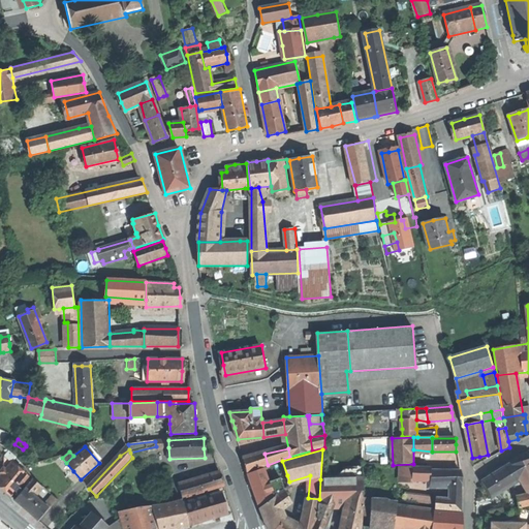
[(249,472),(268,465),(265,454),(244,459),(249,472)]
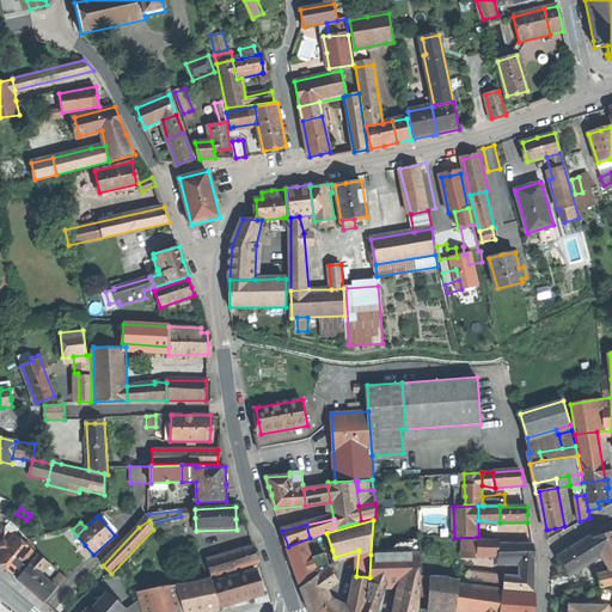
[(611,532),(592,538),(603,555),(611,570),(611,571),(599,576),(601,588),(611,585),(611,532)]
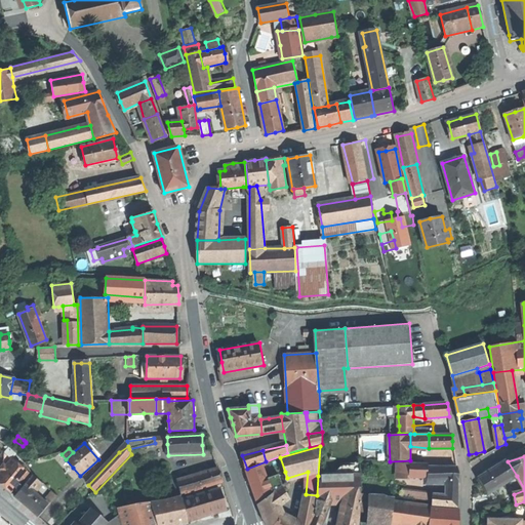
[(0,483),(3,487),(10,493),(15,488),(18,484),(29,473),(12,459),(6,467),(3,465),(0,468),(0,469),(2,471),(0,473),(0,483)]
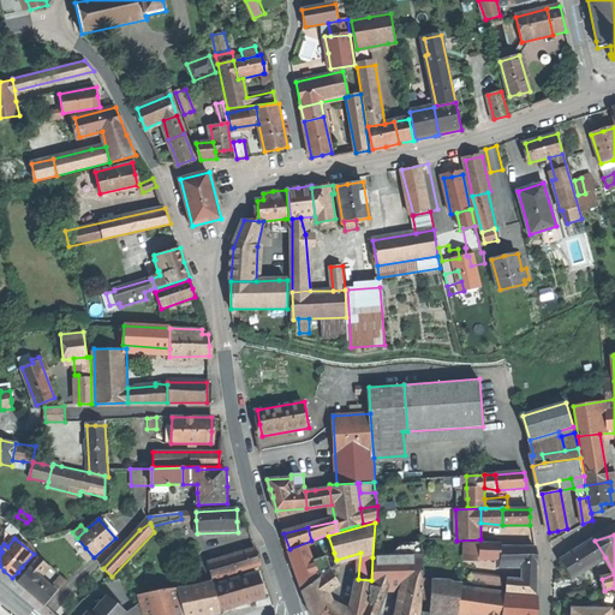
[(598,562),(605,557),(595,541),(587,543),(598,562)]
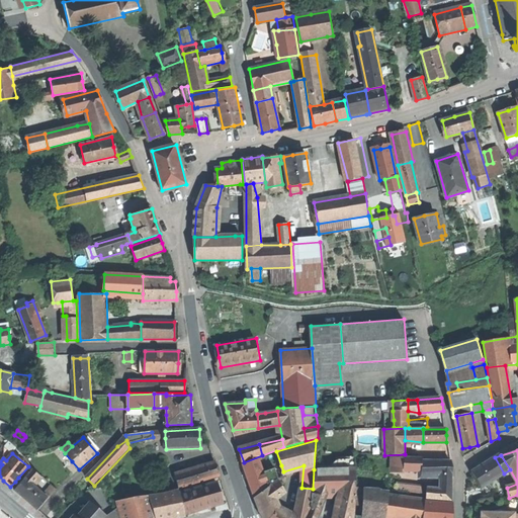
[(404,472),(405,469),(405,457),(396,457),(395,472),(404,472)]
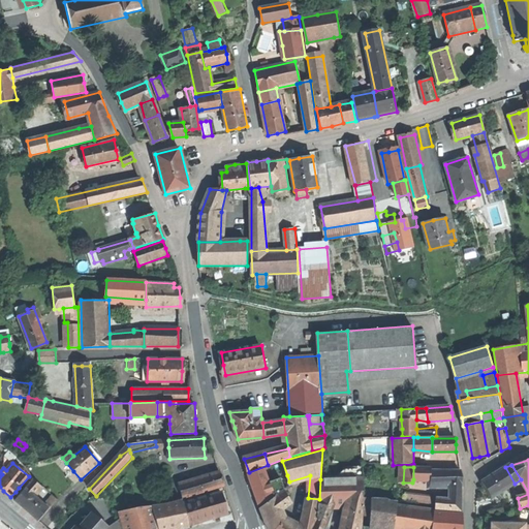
[(413,479),(431,479),(431,470),(431,468),(413,467),(413,479)]
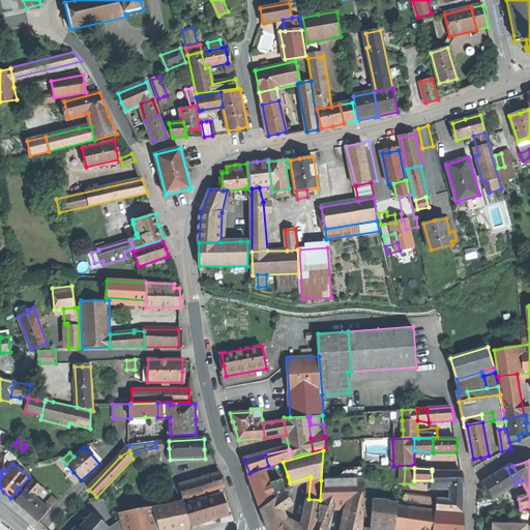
[(493,498),(516,484),(506,468),(494,476),(483,482),(493,498)]
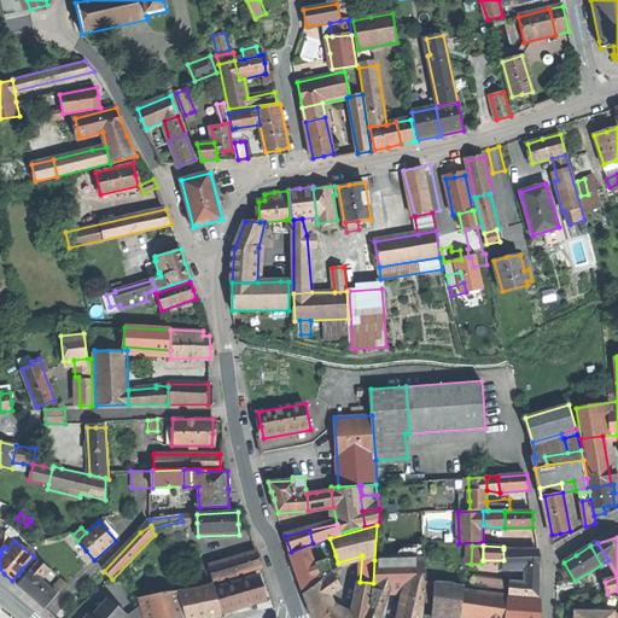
[(309,547),(291,553),(298,573),(304,593),(333,571),(328,559),(315,564),(309,547)]
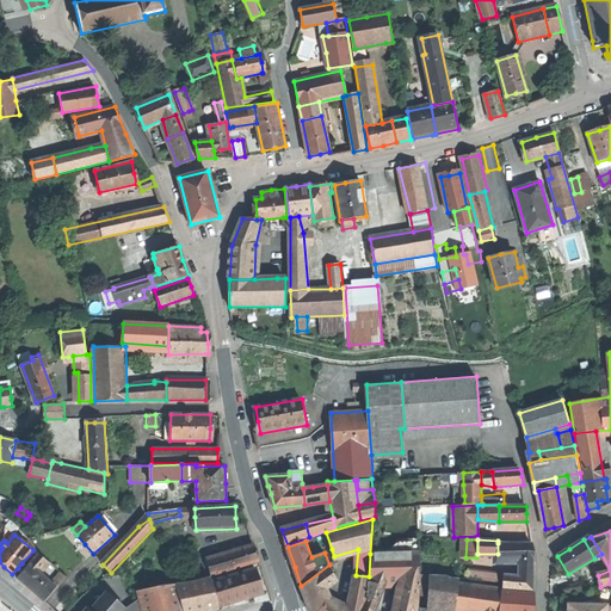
[(498,561),(520,561),(534,561),(534,554),(534,544),(524,544),(498,543),(498,554),(498,561)]
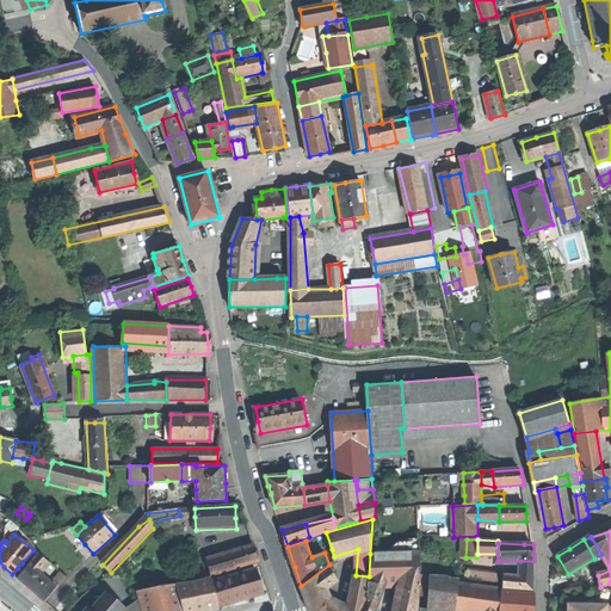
[(207,559),(211,575),(259,561),(254,545),(207,559)]
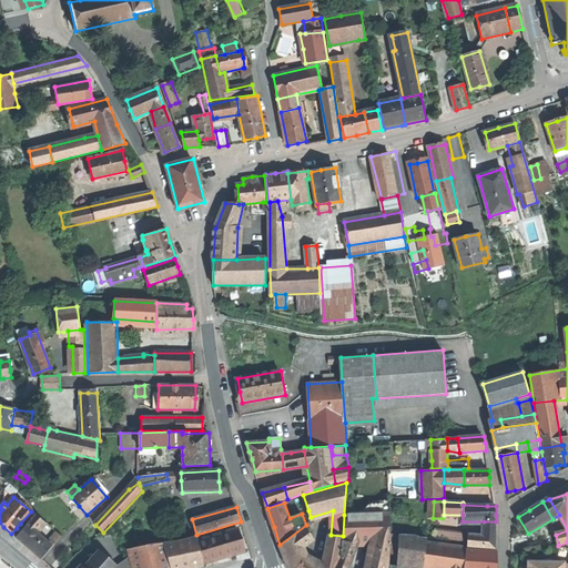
[(312,520),(311,517),(308,510),(302,514),(306,525),(312,520)]
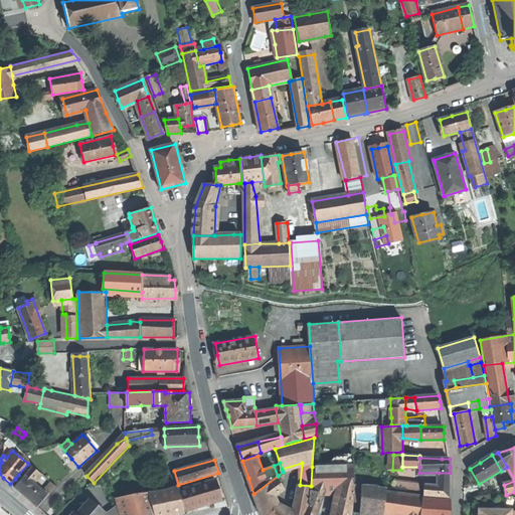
[(353,466),(312,467),(311,486),(311,492),(325,492),(339,492),(354,492),(353,466)]
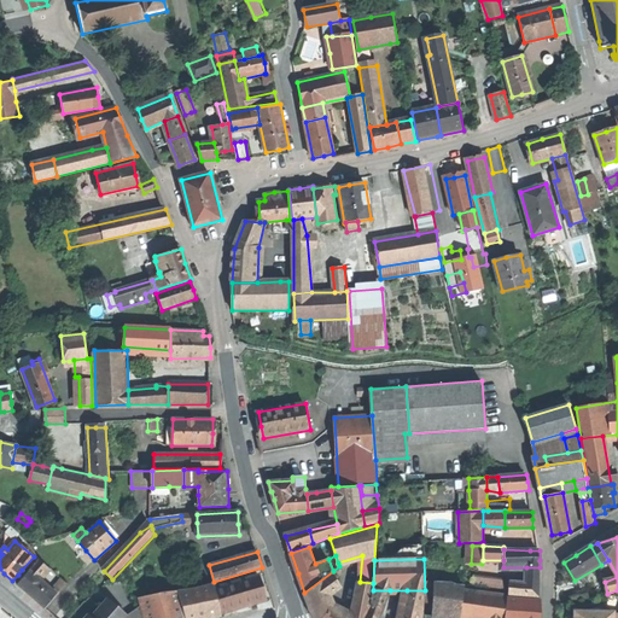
[(18,584),(27,593),(39,578),(48,569),(39,560),(18,584)]
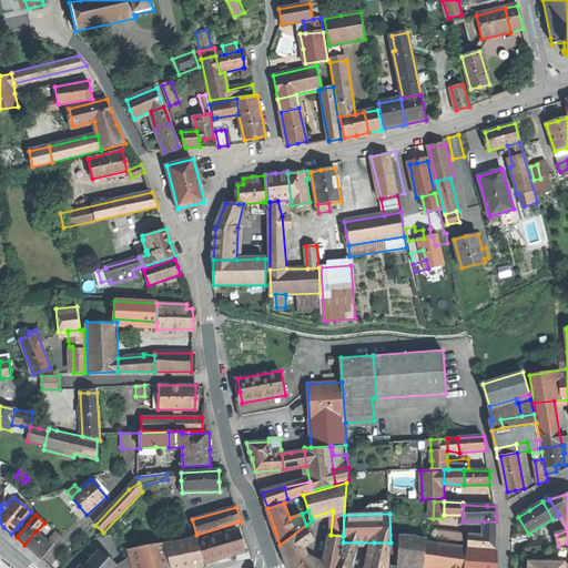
[(315,527),(312,520),(306,525),(310,531),(315,527)]
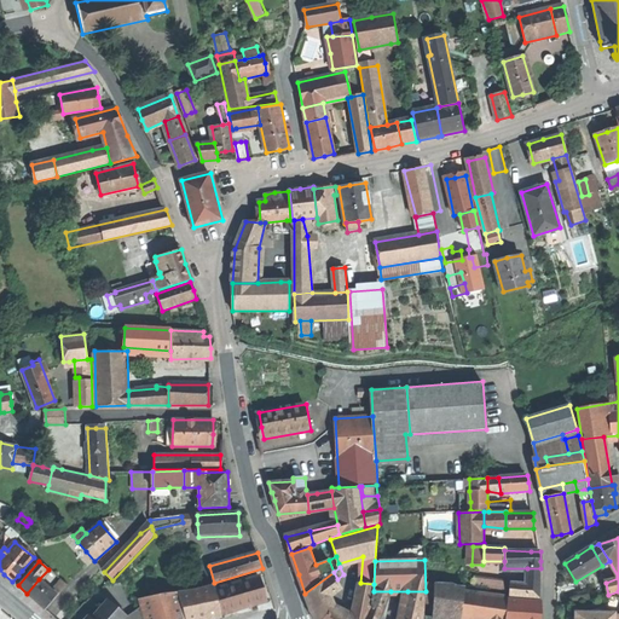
[(527,568),(527,584),(542,585),(541,568),(527,568)]
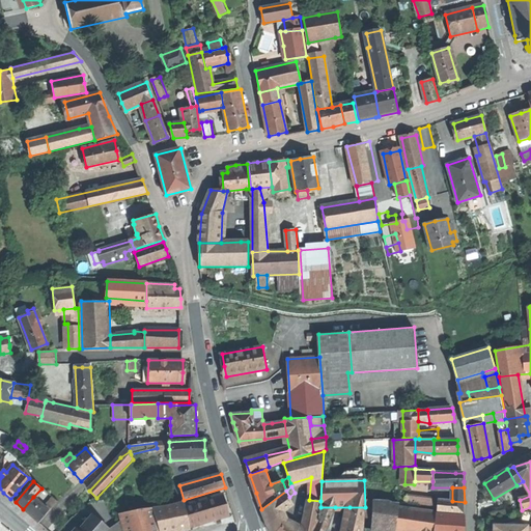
[(262,510),(268,525),(283,511),(292,503),(289,497),(286,491),(262,510)]
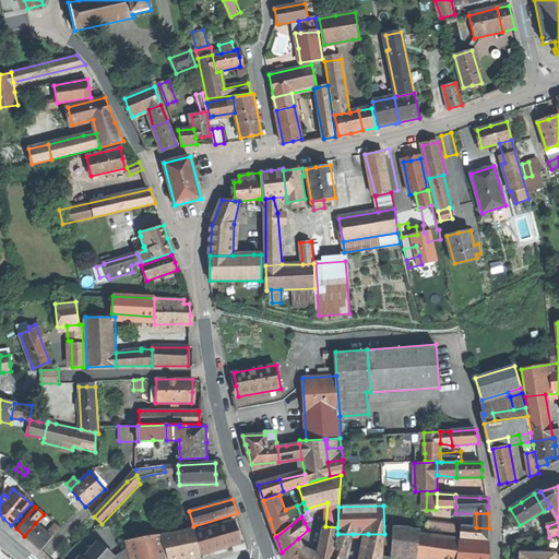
[(52,521),(45,531),(51,537),(60,527),(52,521)]
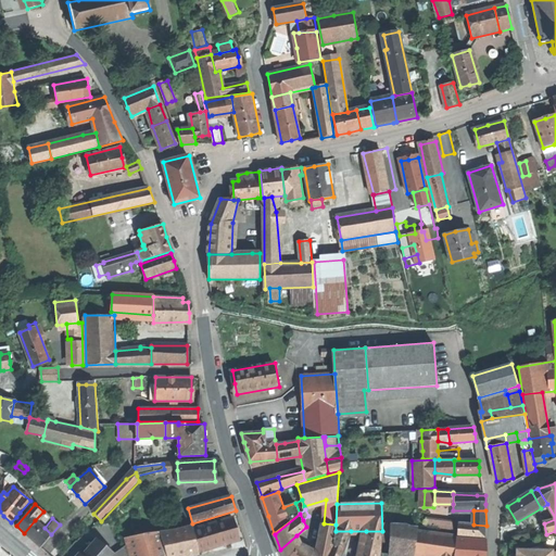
[(234,518),(191,530),(198,553),(240,541),(237,529),(234,518)]
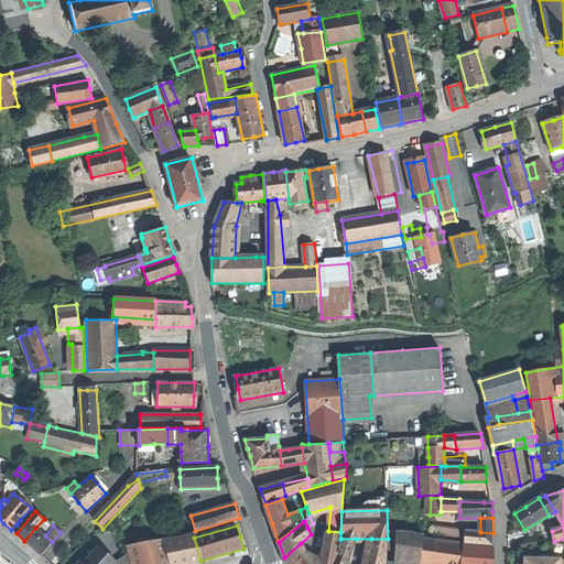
[(28,543),(31,546),(38,539),(40,541),(45,535),(35,528),(24,541),(28,543)]
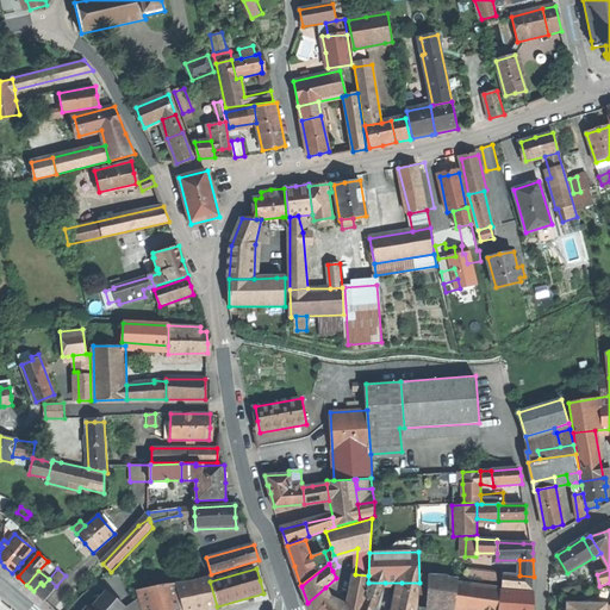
[(360,609),(367,599),(368,583),(368,576),(355,574),(348,609),(329,598),(318,609),(360,609)]
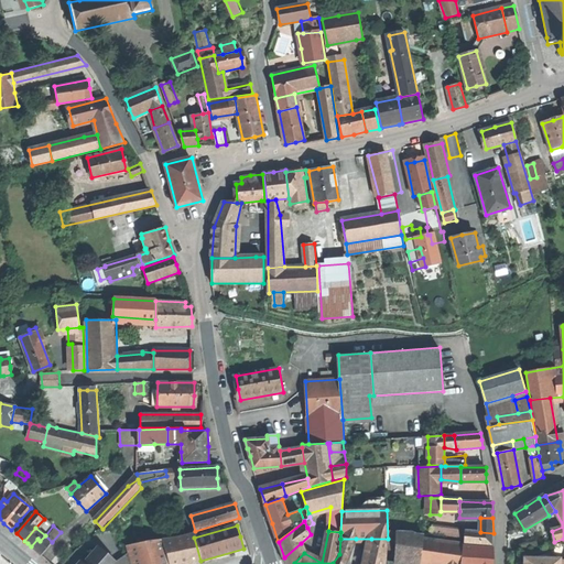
[(414,563),(420,563),(423,539),(424,534),(418,534),(412,531),(390,531),(389,549),(396,549),(394,561),(414,563)]
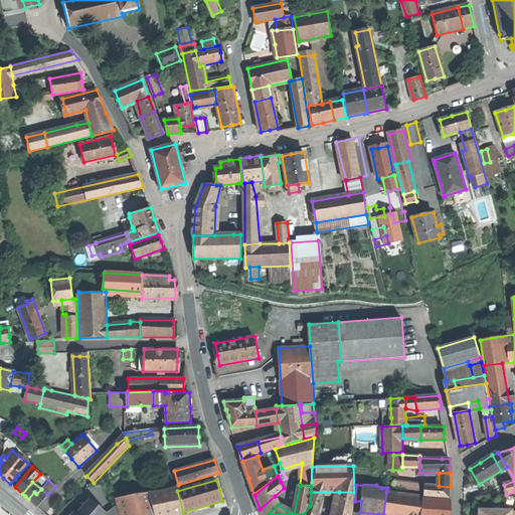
[(439,486),(425,485),(424,496),(451,498),(451,487),(439,486)]
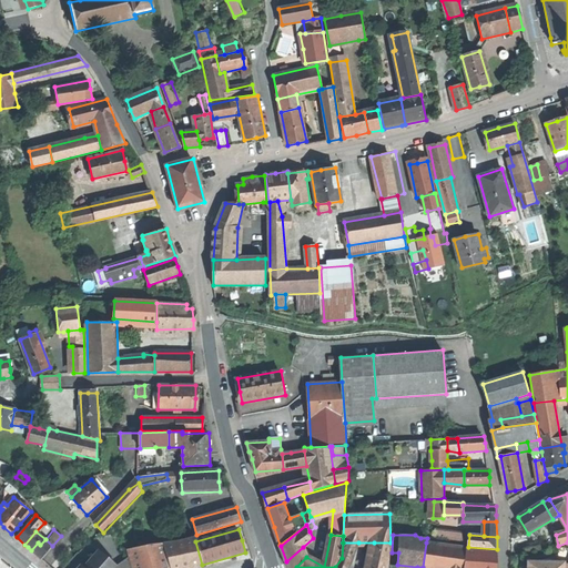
[(171,567),(180,567),(202,565),(195,541),(194,537),(179,541),(164,544),(171,567)]
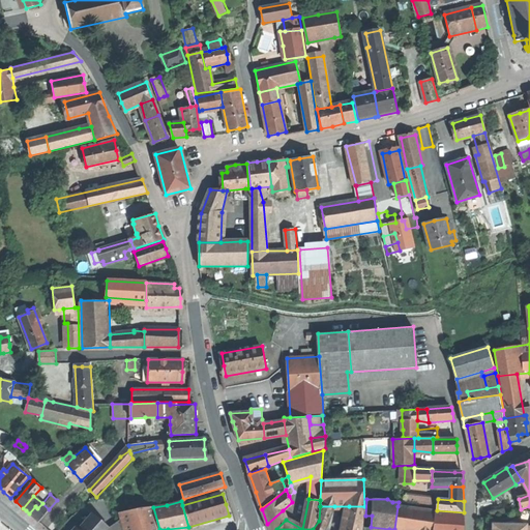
[(29,513),(38,522),(49,509),(42,503),(37,508),(35,506),(29,513)]
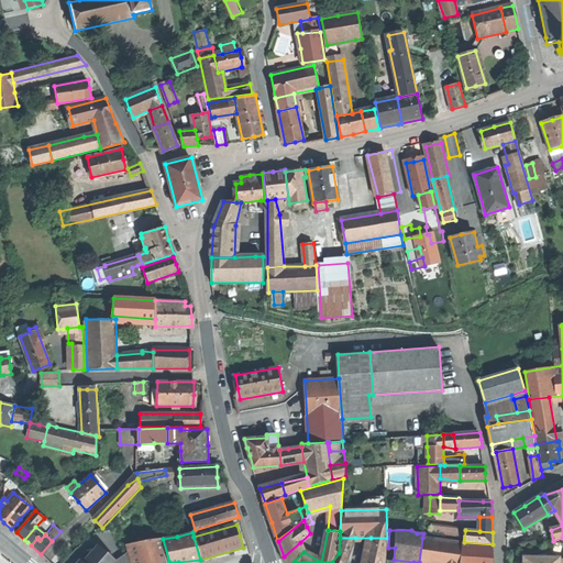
[(339,553),(337,559),(346,562),(355,538),(340,538),(339,553)]
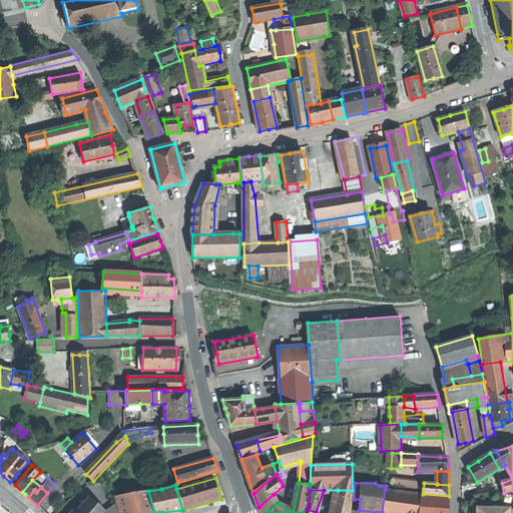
[(351,512),(353,490),(338,490),(333,512),(351,512)]
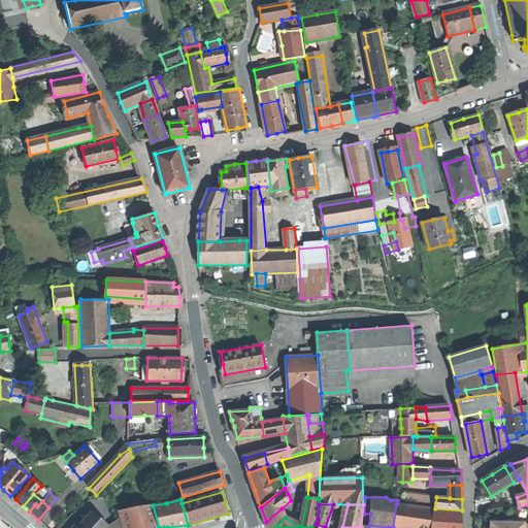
[(396,504),(393,527),(396,527),(430,527),(433,508),(432,508),(411,506),(396,504)]
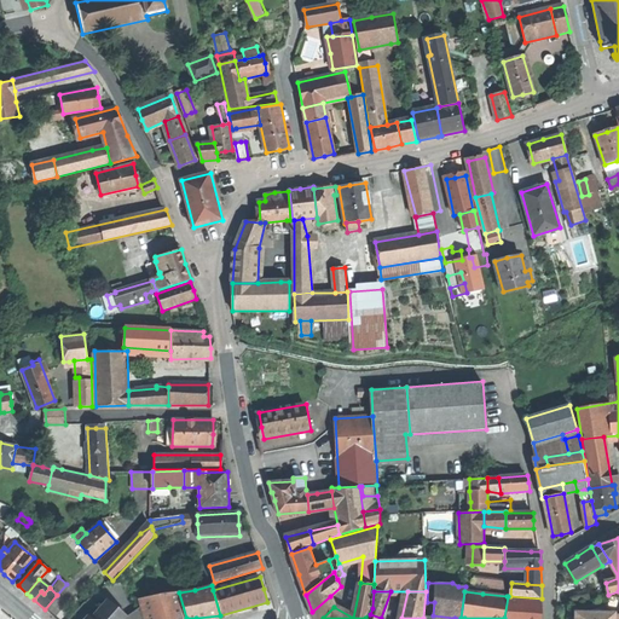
[(186,618),(179,593),(162,594),(139,599),(145,618),(186,618)]
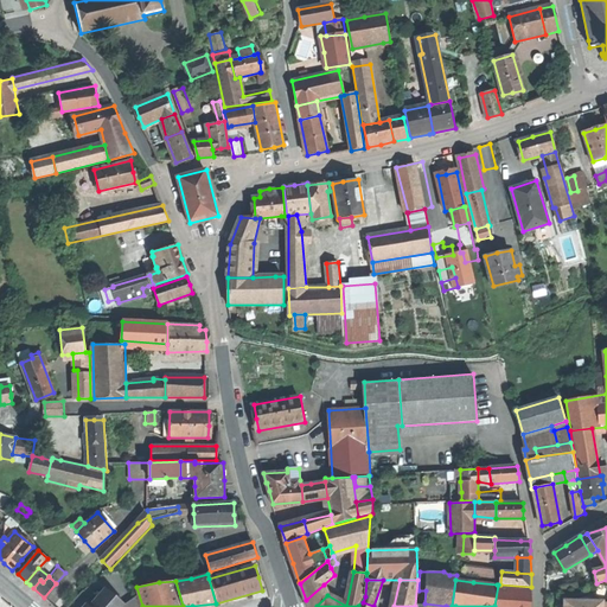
[(306,600),(308,606),(317,606),(327,595),(324,585),(306,600)]
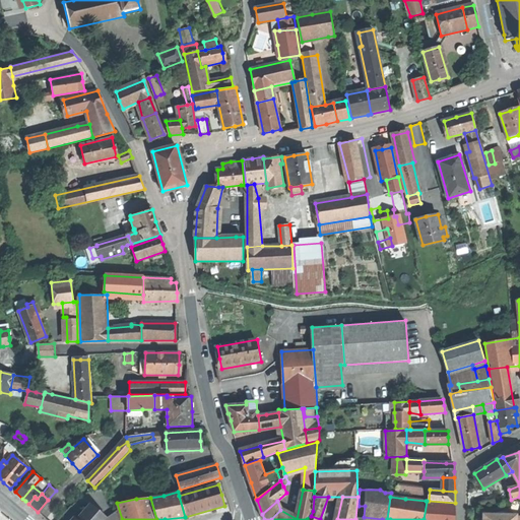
[(425,519),(454,519),(455,505),(428,503),(425,519)]
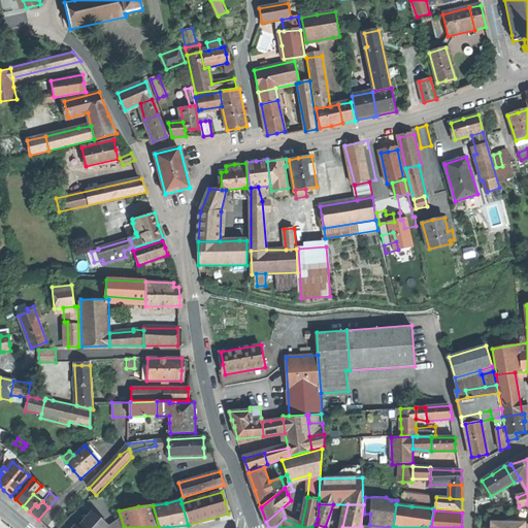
[(92,512),(78,527),(105,527),(108,526),(92,512)]
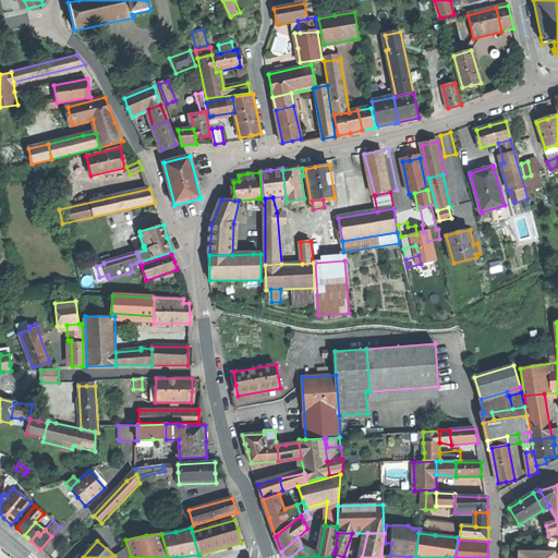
[(129,557),(126,548),(114,556),(111,557),(129,557)]
